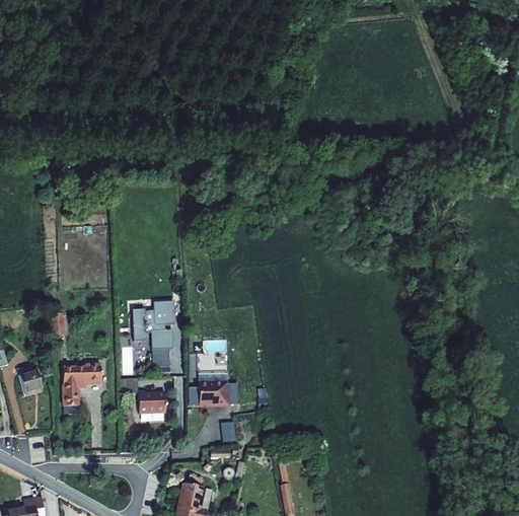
[(145,308),(133,308),(134,338),(146,338),(145,330),(150,330),(151,347),(168,346),(171,346),(171,327),(161,328),(161,323),(174,322),(173,301),(153,301),(154,309),(145,309),(145,308)]
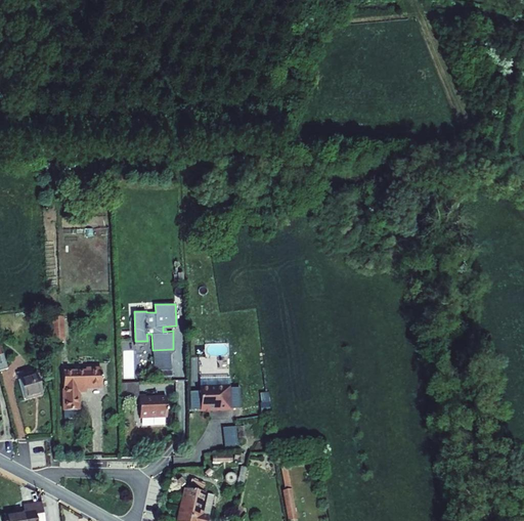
[(56,309),(57,335),(68,335),(67,309),(56,309)]
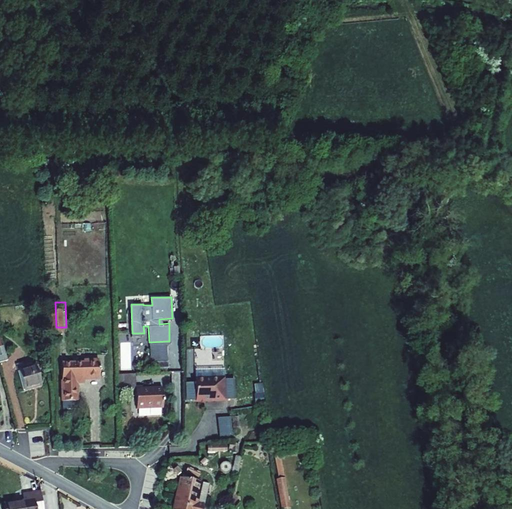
[(166,341),(149,342),(150,365),(167,365),(166,341)]
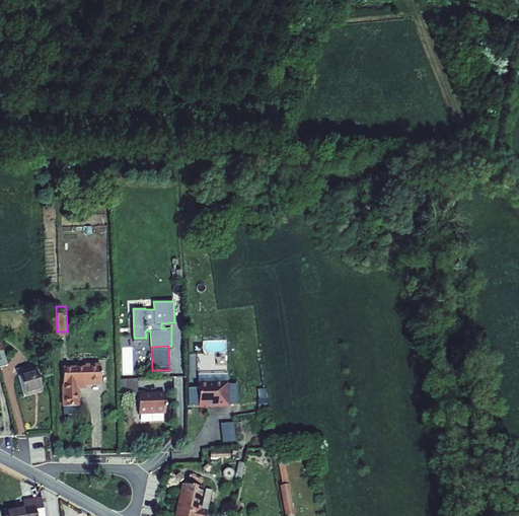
[(140,348),(136,355),(144,359),(148,351),(140,348)]
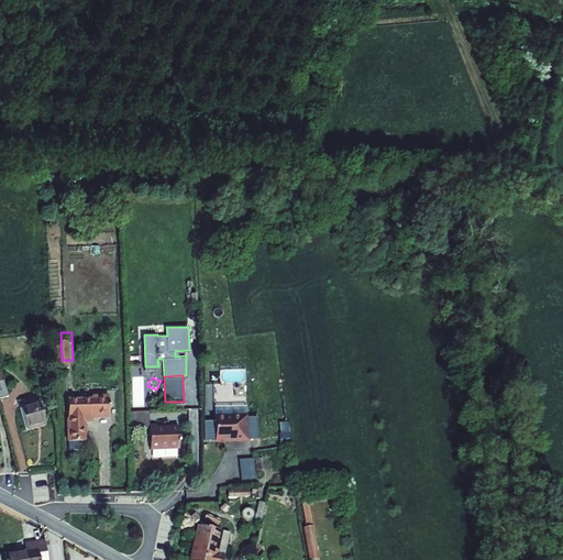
[(73,393),(74,434),(90,432),(90,415),(99,414),(99,409),(116,409),(114,388),(96,388),(96,392),(73,393)]
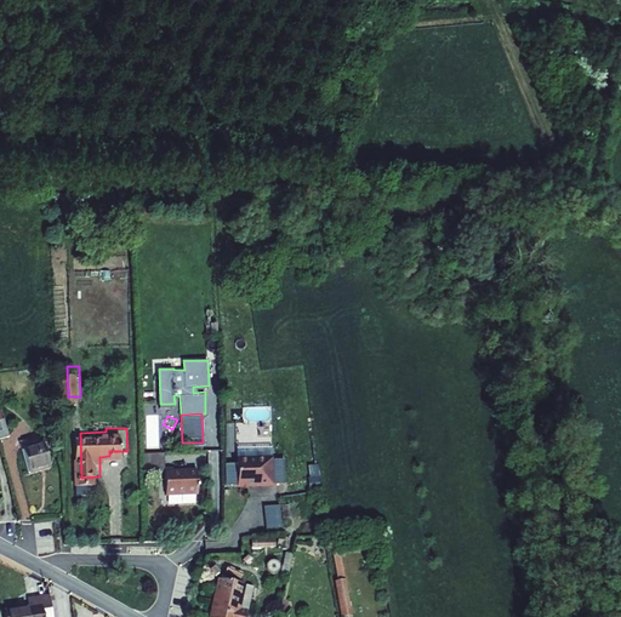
[(22,446),(29,470),(51,464),(44,440),(22,446)]
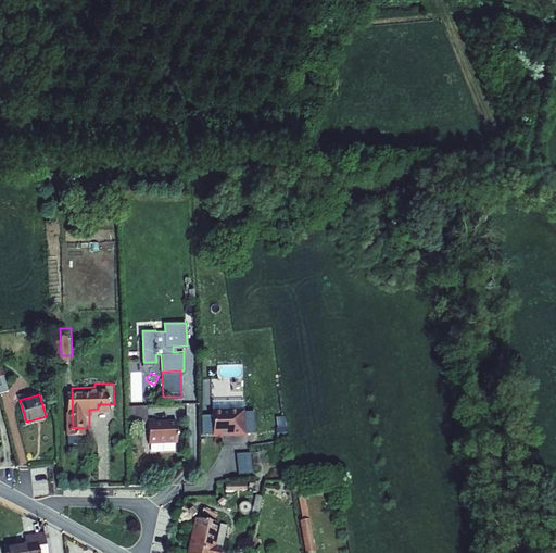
[(130,403),(131,417),(149,417),(148,402),(130,403)]
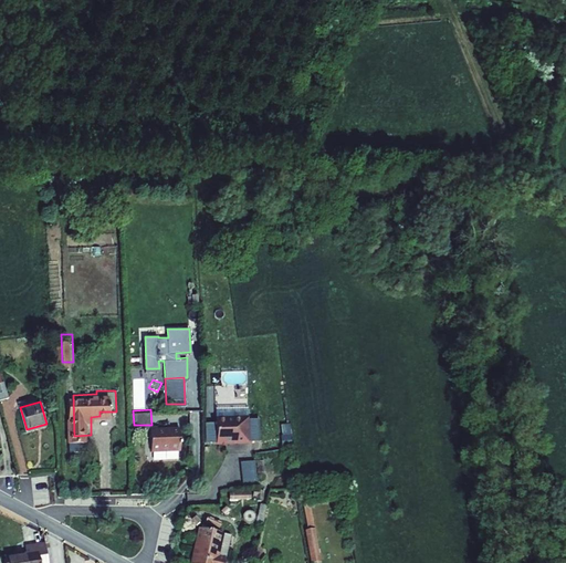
[(249,415),(250,437),(260,437),(259,415),(249,415)]
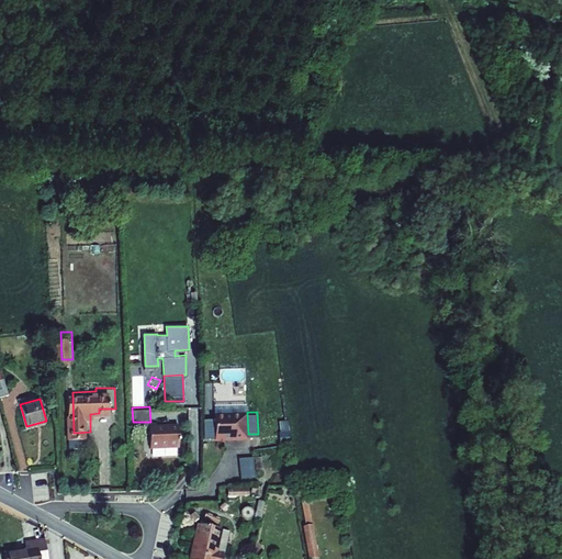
[(246,436),(246,413),(213,414),(214,437),(216,437),(216,439),(224,439),(224,437),(246,436)]
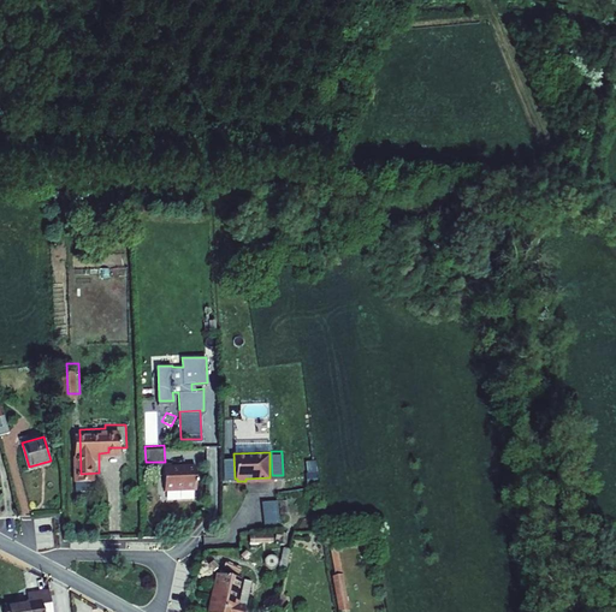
[(318,473),(318,457),(308,457),(308,473),(318,473)]
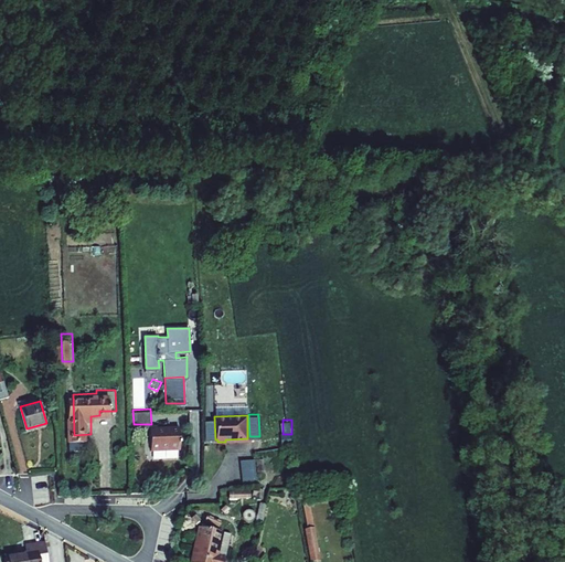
[(179,426),(150,427),(151,449),(180,448),(179,426)]
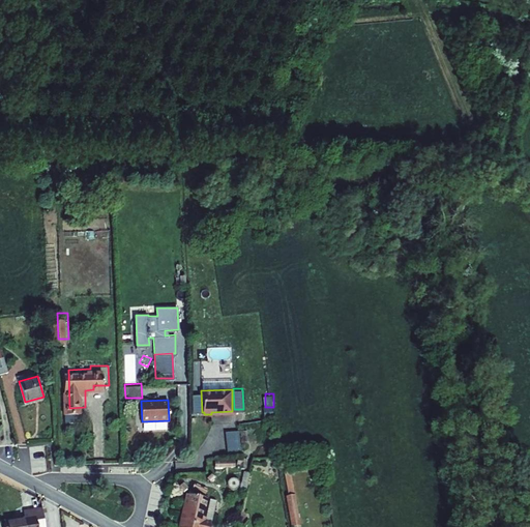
[(242,452),(242,459),(248,459),(246,447),(236,448),(237,454),(242,452)]
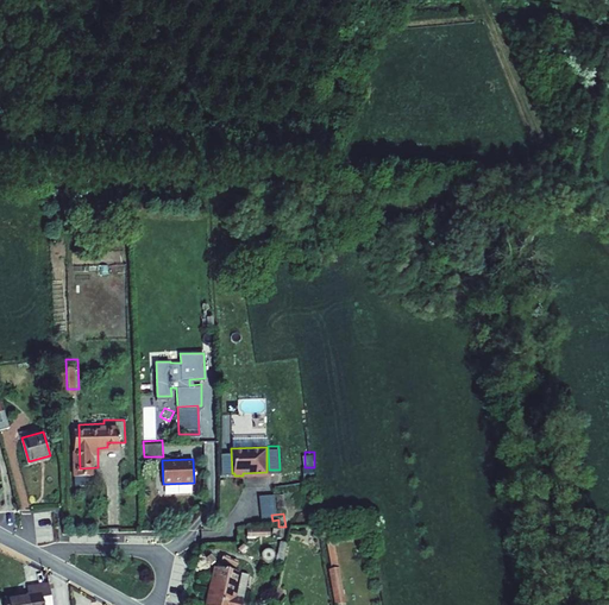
[(271,559),(272,556),(272,554),(272,552),(271,550),(269,549),(267,548),(264,549),(263,550),(262,552),(261,554),(262,556),(263,559),(264,560),(267,560),(269,560),(271,559)]
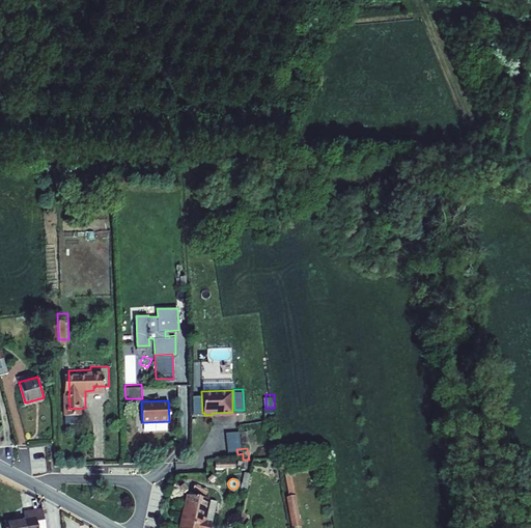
[(292,493),(286,494),(291,526),(299,525),(292,493)]
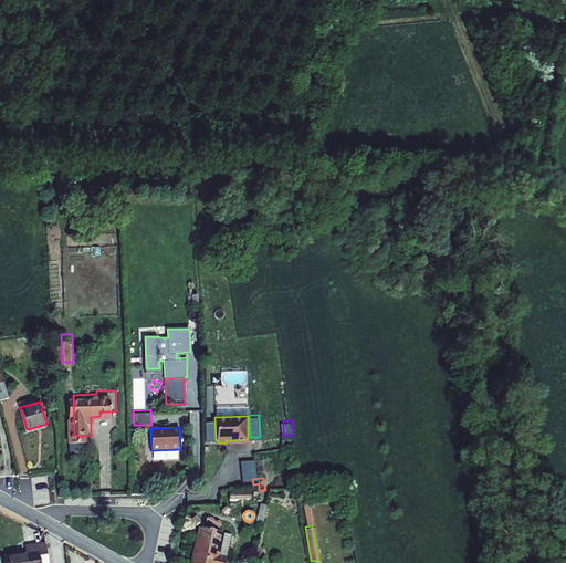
[(198,528),(189,562),(221,562),(229,534),(198,528)]
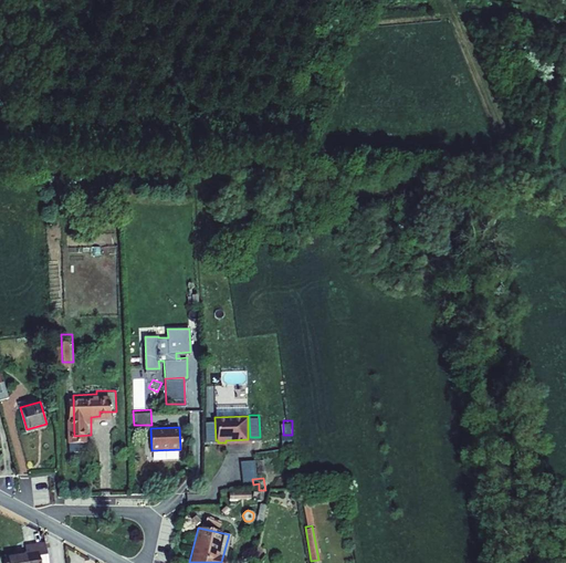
[(28,551),(25,552),(27,562),(50,562),(46,541),(27,544),(28,551)]
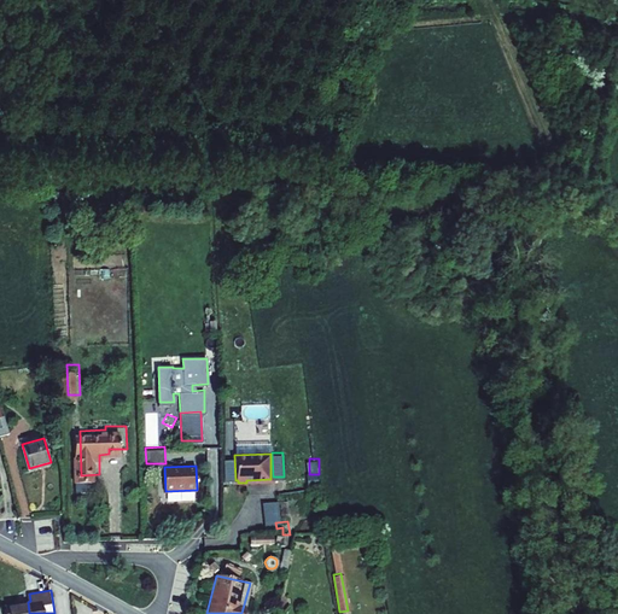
[(5,606),(6,613),(29,613),(28,602),(5,606)]
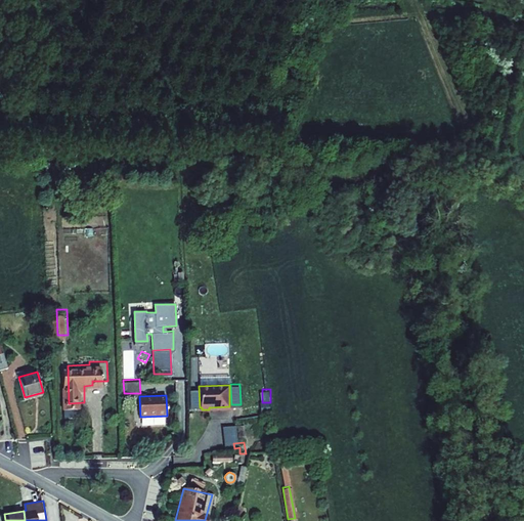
All buildings are outlined.
